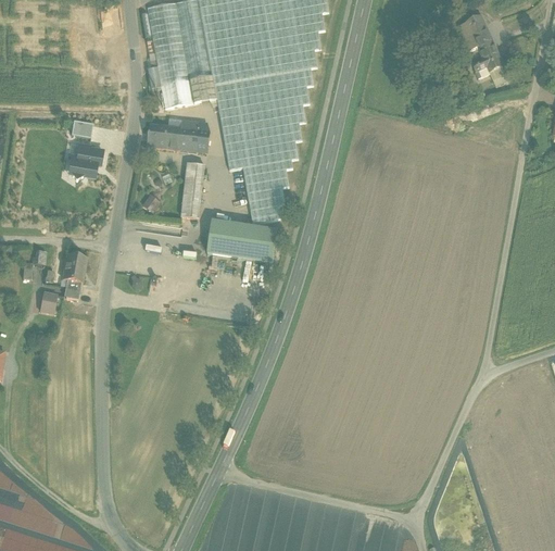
[(177,0),(146,5),(158,69),(158,70),(160,84),(189,78),(210,75),(197,0),(177,0)]
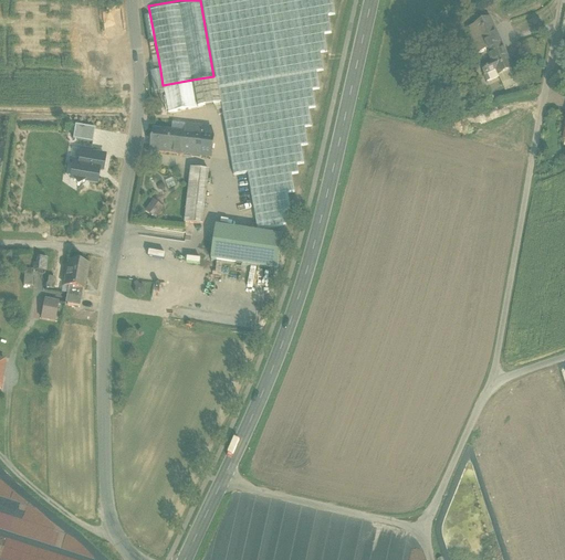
[(200,0),(213,76),(216,75),(220,99),(232,171),(247,169),(296,160),(267,0),(200,0)]
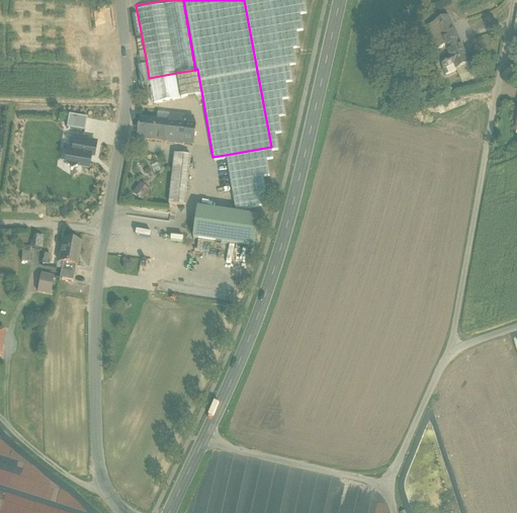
[(244,0),(271,147),(277,146),(274,130),(280,129),(278,112),(284,111),(281,95),(287,94),(285,79),(291,77),(288,62),(294,61),(292,45),(298,44),(295,27),(302,26),(299,10),(306,9),(304,0),(244,0)]
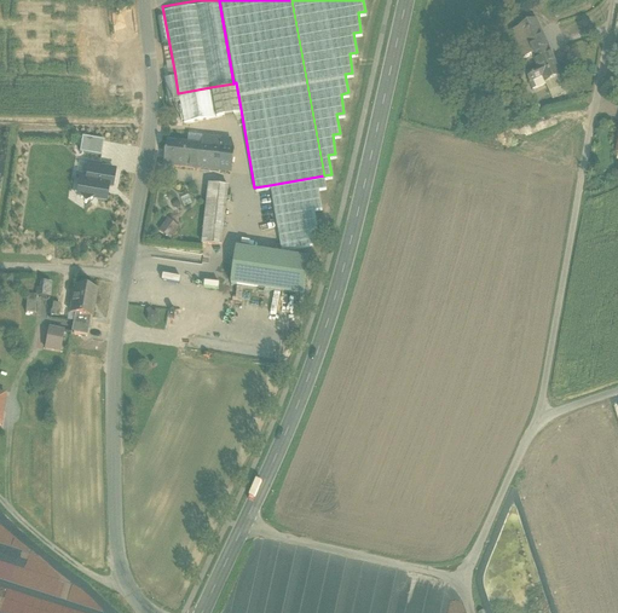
[(104,9),(79,10),(80,58),(105,57),(104,9)]
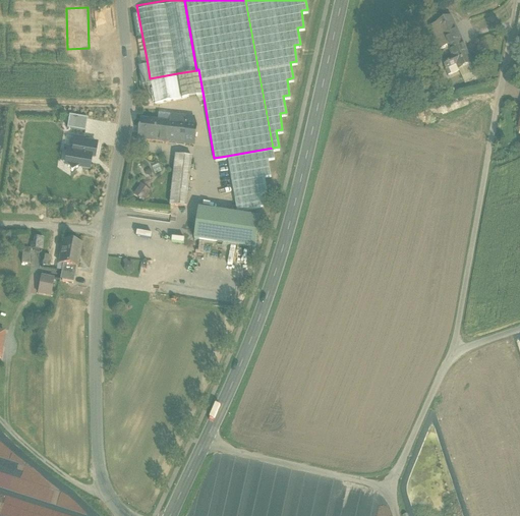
[(466,49),(449,13),(436,19),(440,27),(447,42),(446,42),(452,54),(453,55),(466,49)]
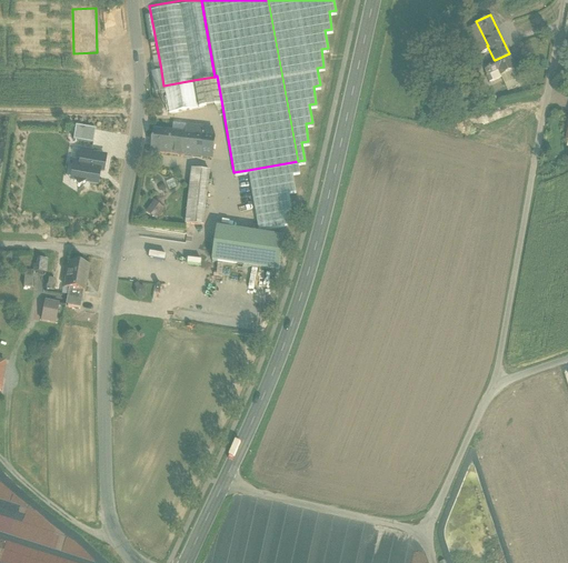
[(476,21),(468,24),(472,33),(480,30),(476,21)]
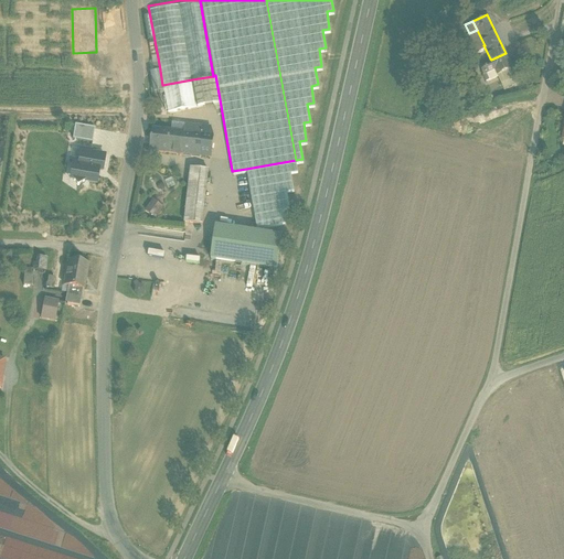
[(477,30),(469,33),(476,50),(483,45),(485,45),(477,30)]
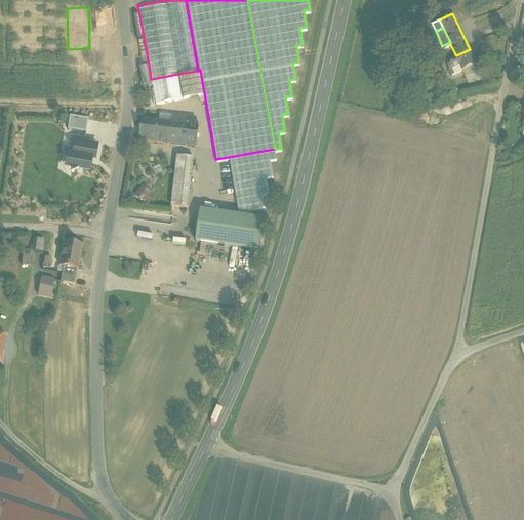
[(470,49),(456,55),(459,62),(448,67),(450,73),(461,68),(468,80),(479,75),(473,62),(475,61),(470,49)]
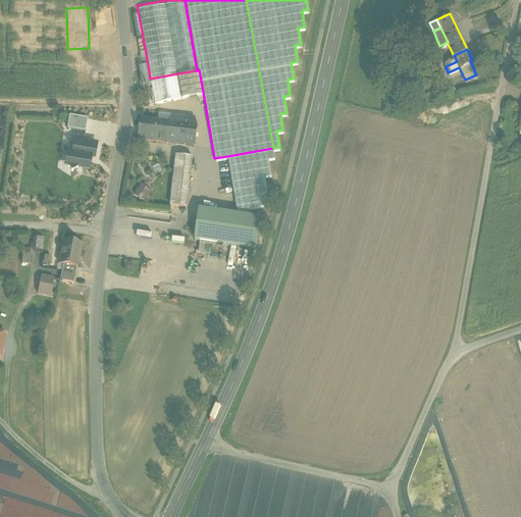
[(453,54),(443,59),(446,66),(457,61),(454,55),(453,54)]
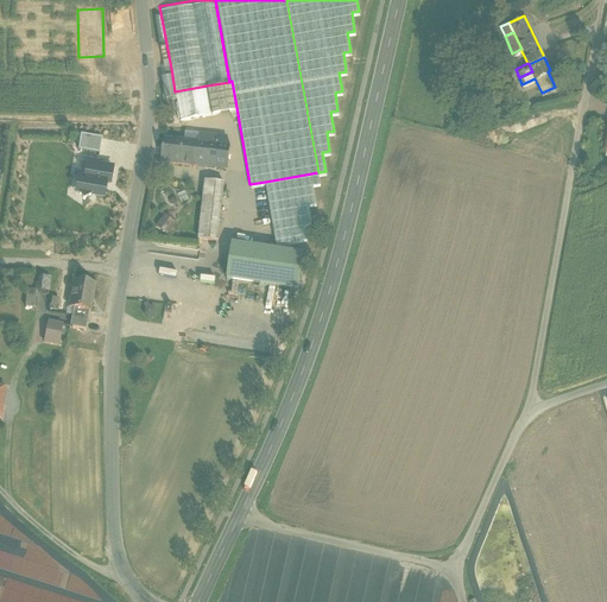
[(172,76),(162,77),(165,95),(175,93),(175,92),(172,76)]
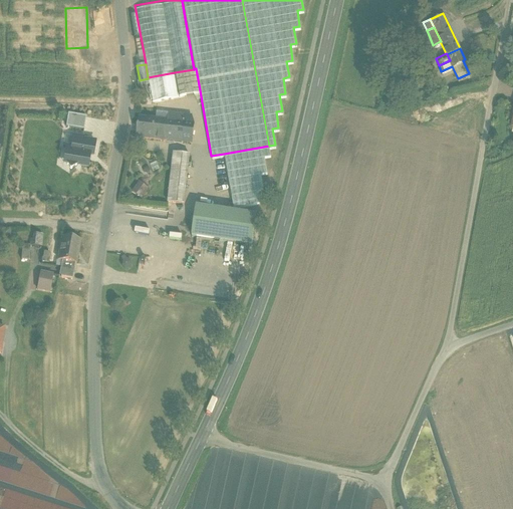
[(194,69),(175,72),(179,93),(200,90),(196,68),(194,69)]
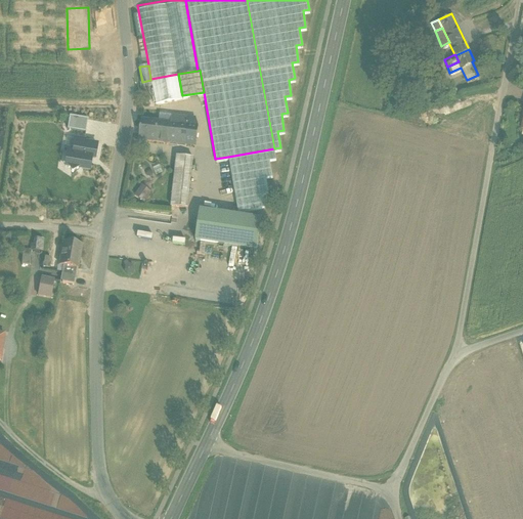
[(178,74),(150,79),(150,80),(155,100),(182,96),(182,95),(178,74)]
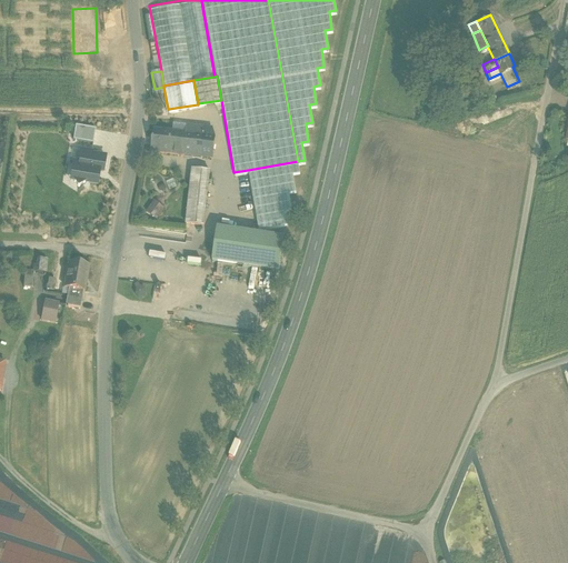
[(205,123),(172,120),(171,128),(153,126),(150,148),(211,154),(213,134),(203,133),(205,123)]
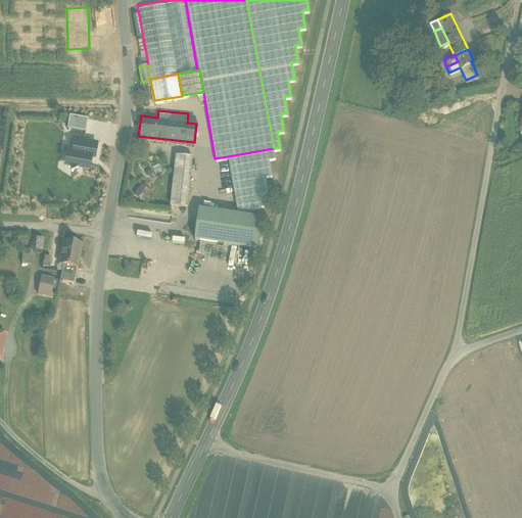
[(86,115),(68,112),(65,126),(84,129),(86,115)]
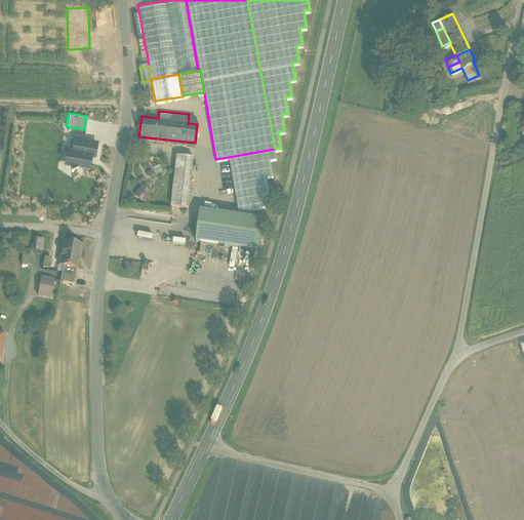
[(83,137),(74,135),(73,142),(73,143),(72,147),(67,146),(65,158),(68,158),(68,164),(71,169),(77,164),(88,166),(90,154),(93,155),(95,142),(83,140),(83,137)]
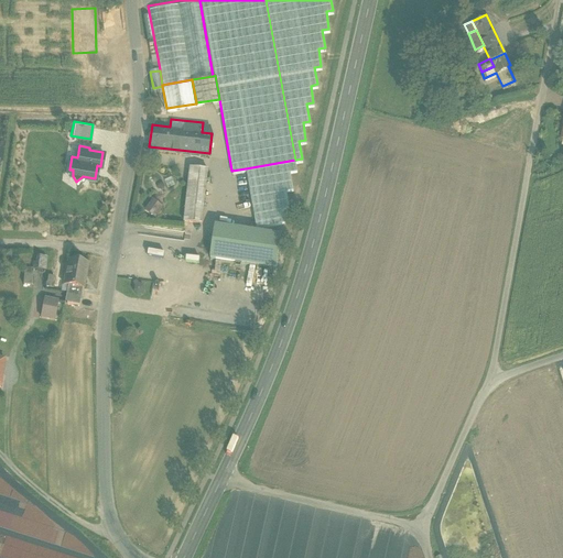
[(295,160),(246,168),(256,225),(284,220),(281,207),(289,206),(285,188),(292,187),(290,170),(296,168),(295,160)]
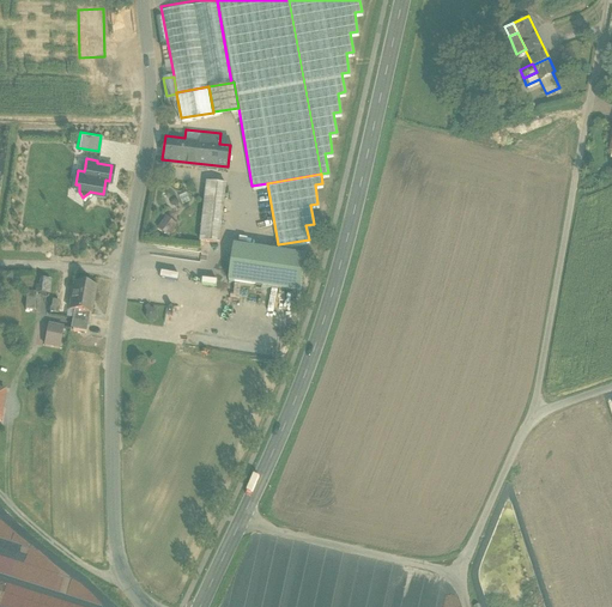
[(225,181),(206,178),(199,237),(218,240),(225,181)]
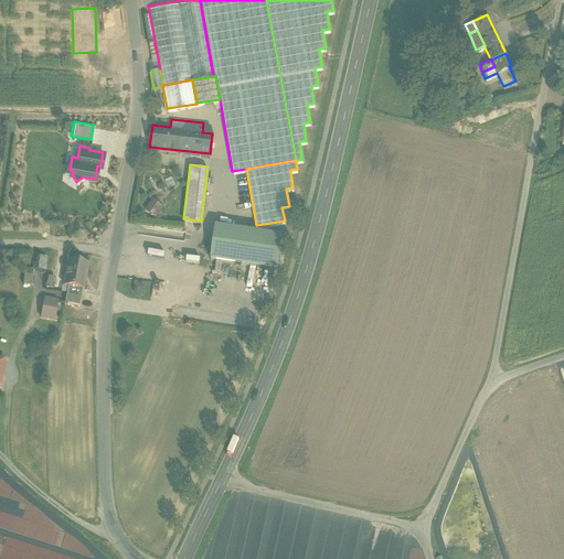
[(161,204),(152,196),(145,206),(155,214),(161,204)]
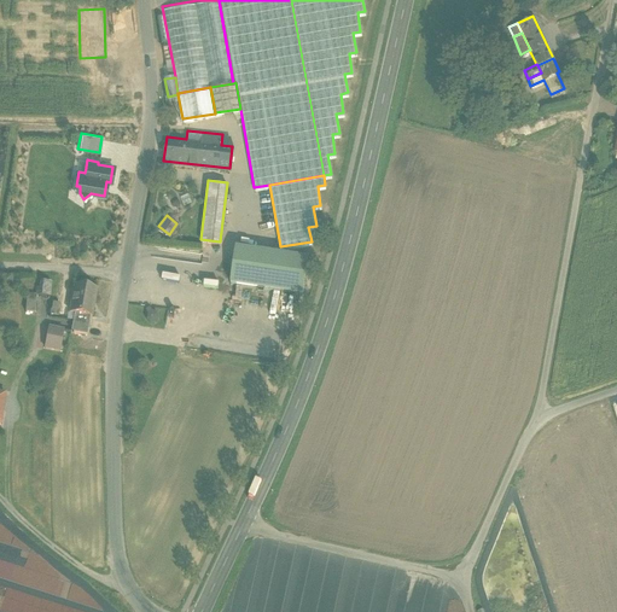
[(307,254),(234,244),(230,280),(301,290),(307,254)]
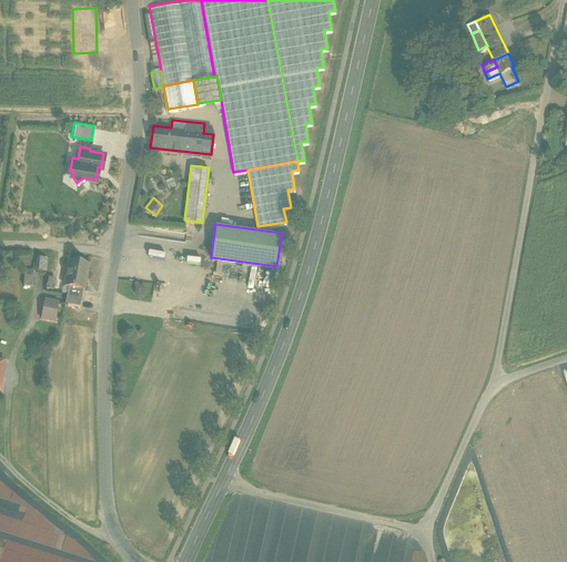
[(46,256),(37,255),(36,268),(44,269),(46,256)]
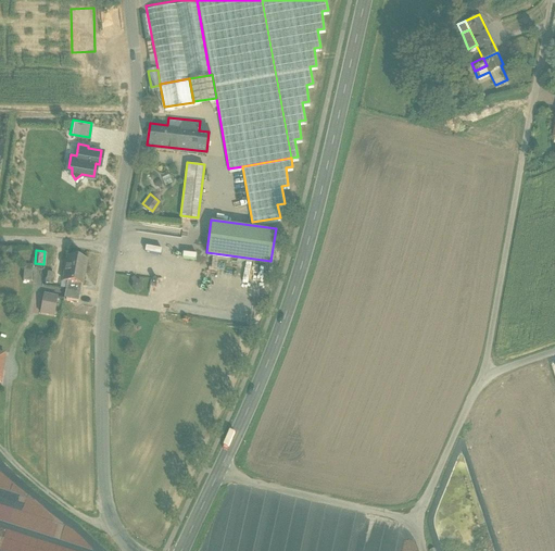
[(85,258),(66,253),(62,278),(67,279),(79,282),(83,267),(84,267),(85,258)]
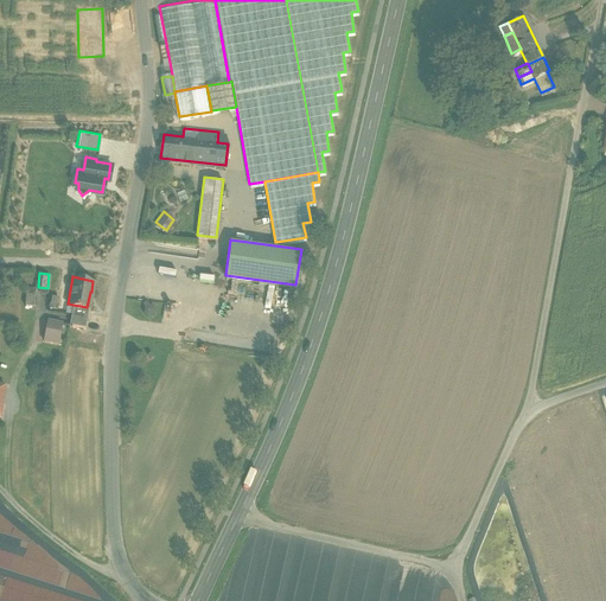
[(33,286),(25,286),(24,304),(32,304),(33,286)]
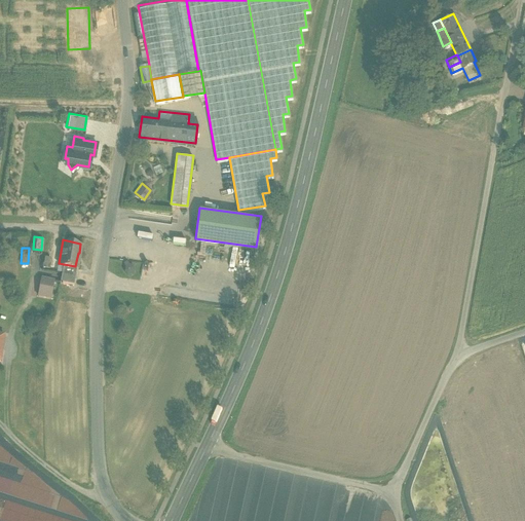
[(184,248),(180,251),(188,260),(191,257),(184,248)]
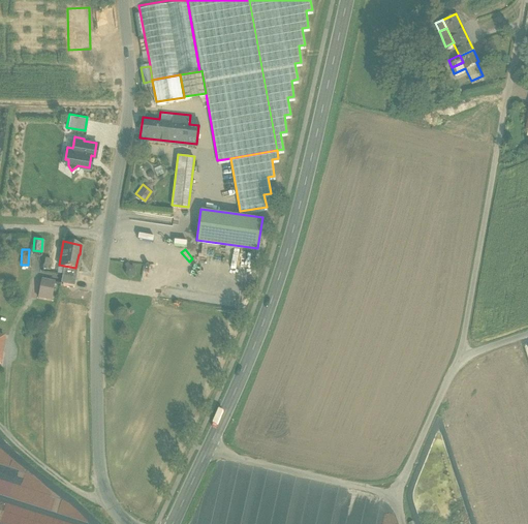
[(75,268),(64,266),(62,276),(73,278),(75,268)]
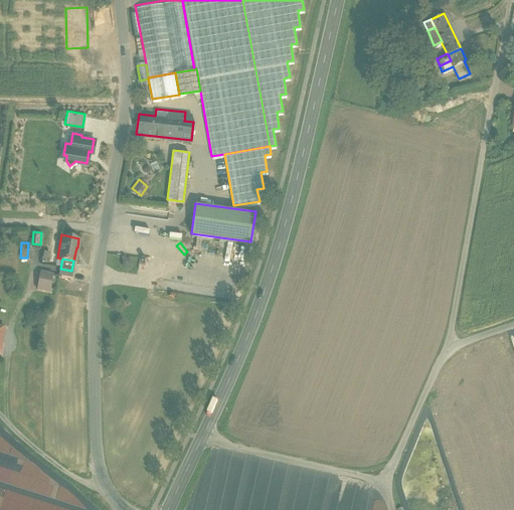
[(51,272),(39,270),(36,287),(48,290),(51,272)]
